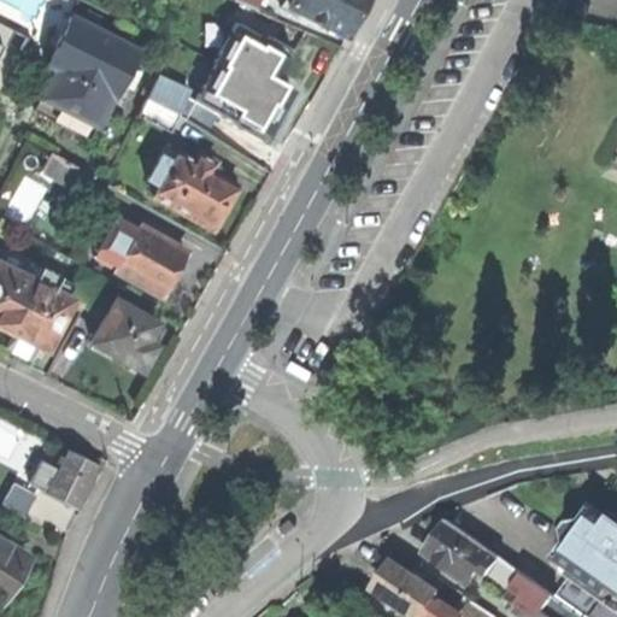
[(233,0),(256,11),(260,0),(233,0)]
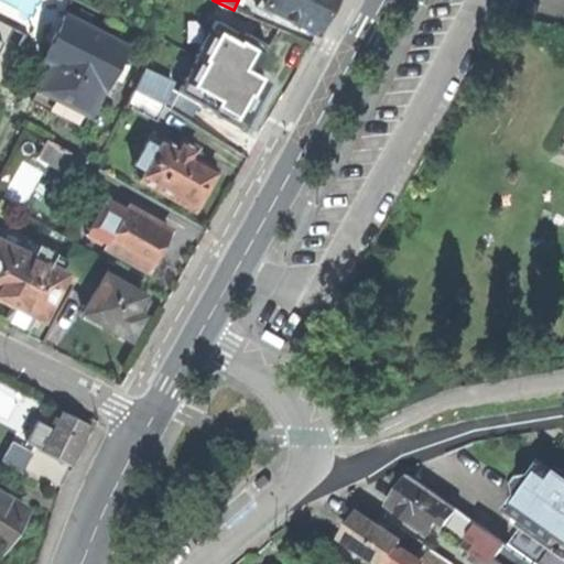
[(266,0),(263,6),(317,33),(328,11),(333,0),(266,0)]
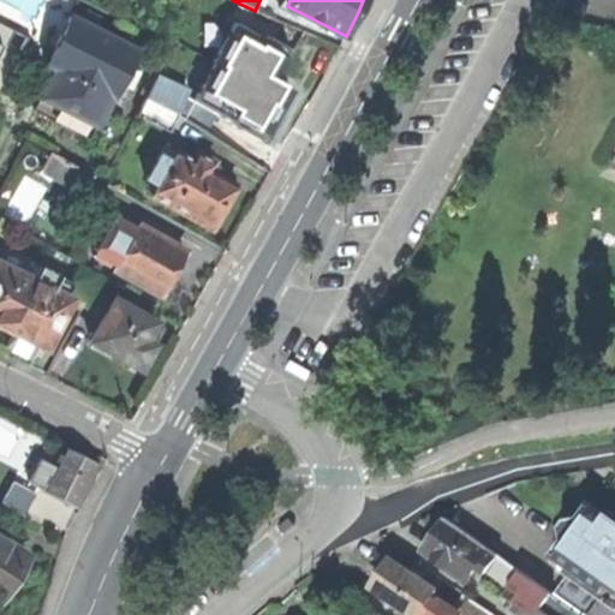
[(0,16),(0,93),(33,35),(0,16)]
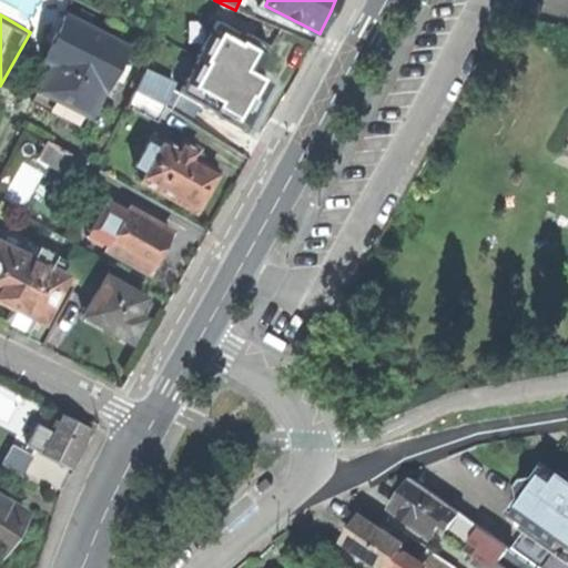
[(54,115),(82,130),(124,48),(63,17),(44,53),(54,59),(31,104),(54,115)]
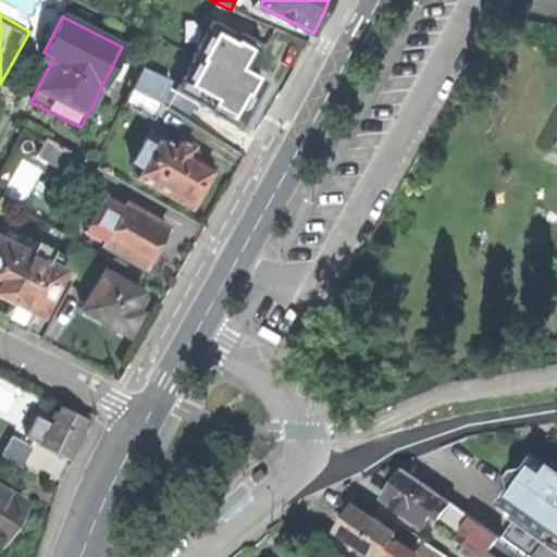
[(160,33),(186,44),(192,31),(165,20),(160,33)]
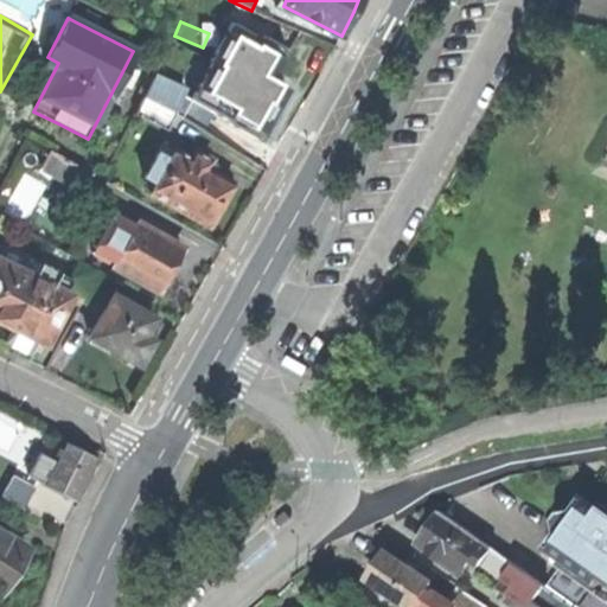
[(183,96),(185,91),(166,84),(179,55),(166,49),(136,115),(168,129),(183,96)]
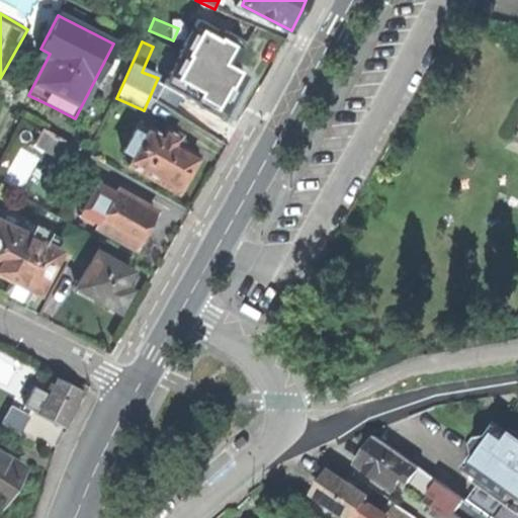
[(153,47),(142,72),(158,78),(168,54),(153,47)]
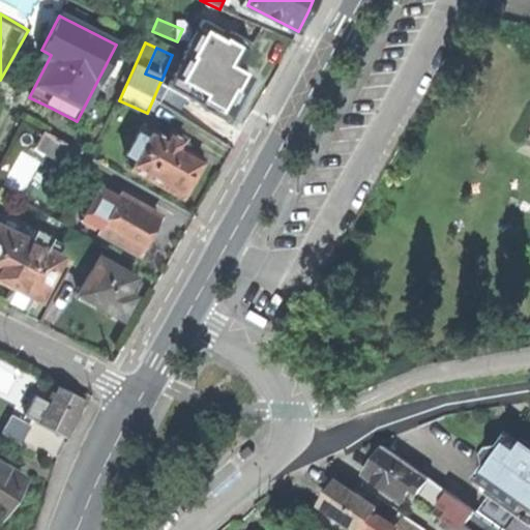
[(162,80),(159,84),(205,105),(218,75),(172,55),(162,80)]
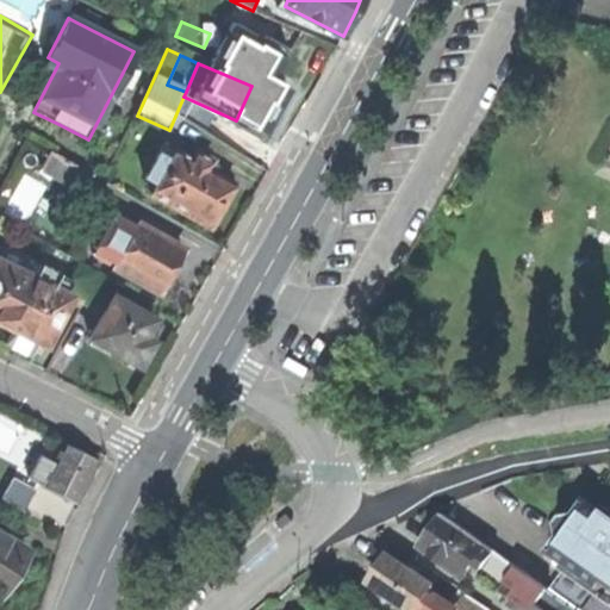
[(278,138),(285,122),(292,104),(251,86),(236,120),(278,138)]
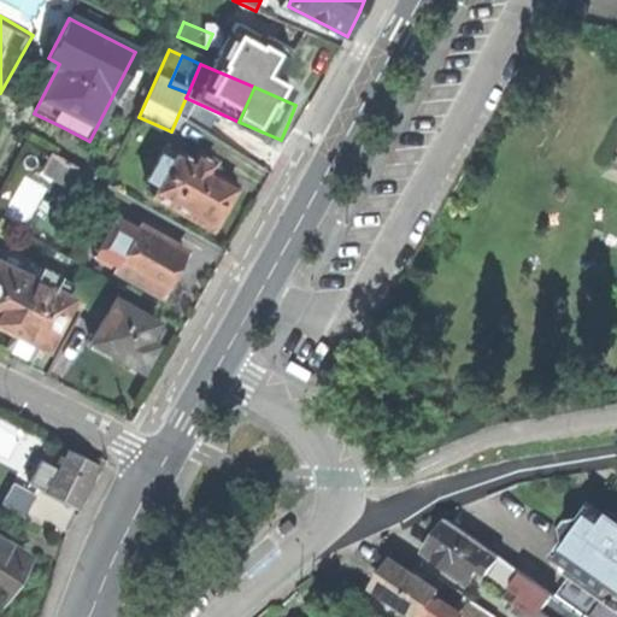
[(51,153),(40,172),(81,194),(92,175),(51,153)]
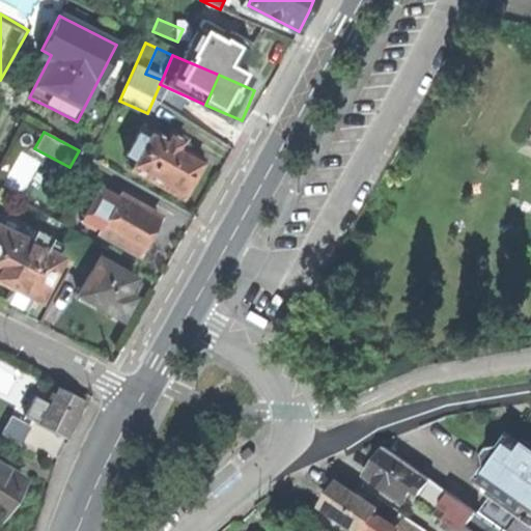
[(131,169),(182,197),(193,176),(202,159),(179,146),(184,140),(169,132),(165,139),(151,132),(147,140),(137,134),(126,155),(136,160),(131,169)]
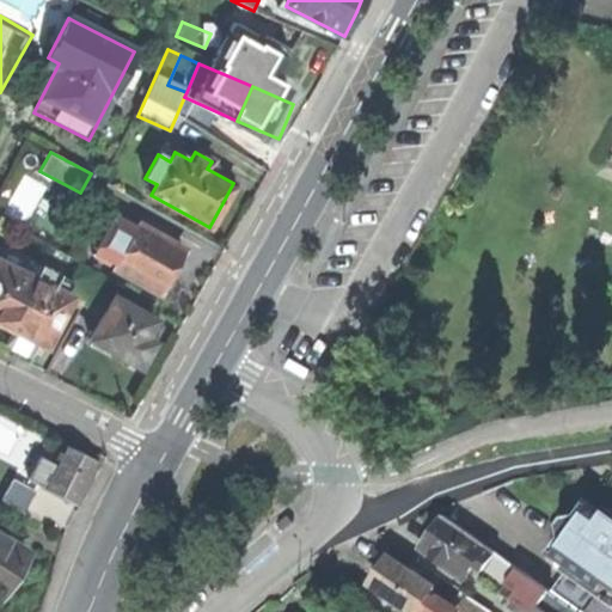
[(29,177),(11,207),(29,219),(47,188),(29,177)]
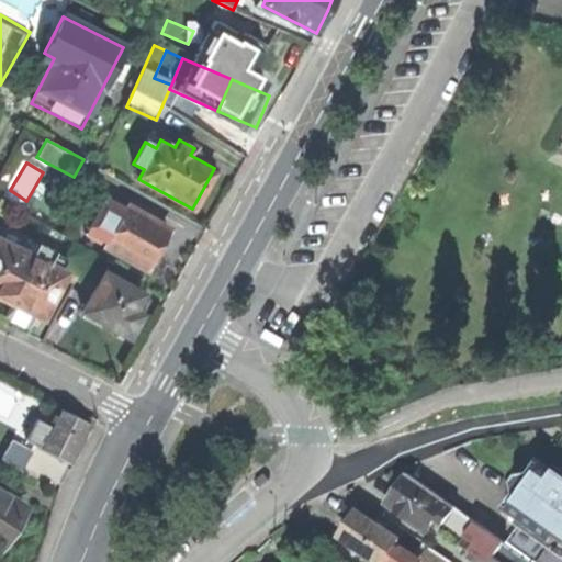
[(104,245),(123,211),(104,200),(85,234),(104,245)]
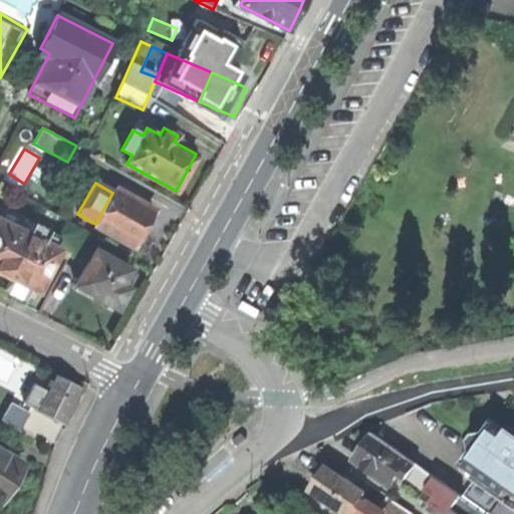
[(114,189),(112,193),(95,224),(94,226),(133,247),(144,228),(154,210),(114,189)]
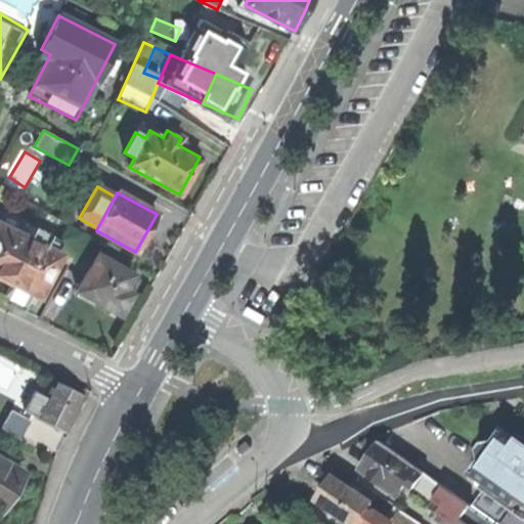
[(0,277),(5,280),(40,298),(60,255),(50,251),(55,239),(34,229),(29,239),(0,225),(0,277)]
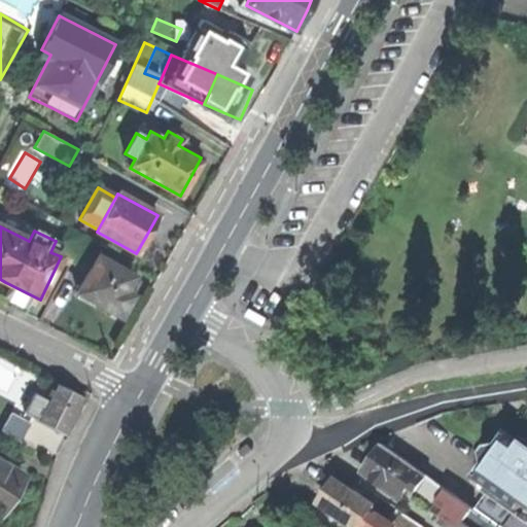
[(70,262),(83,269),(96,245),(82,238),(70,262)]
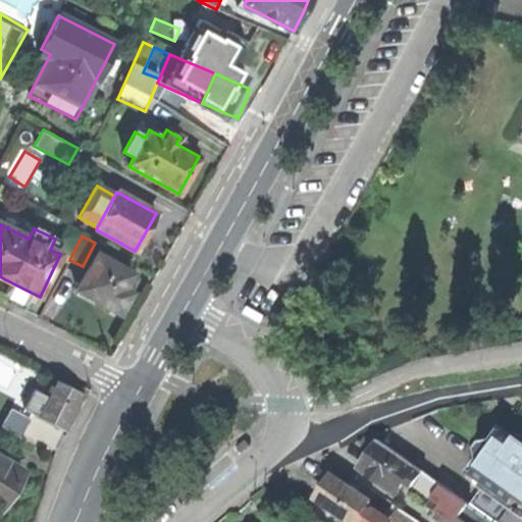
[(76,290),(118,312),(127,295),(137,278),(96,255),(76,290)]
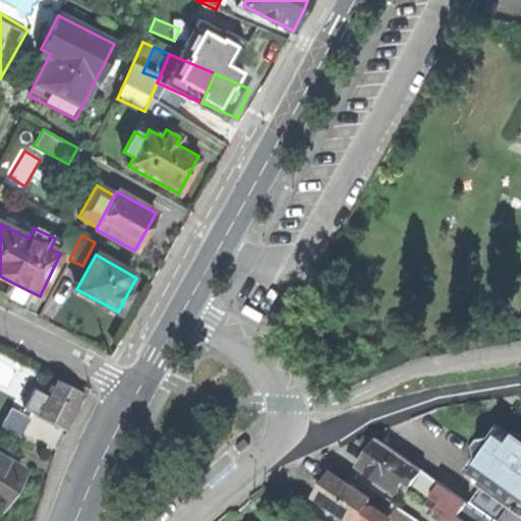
[(52,380),(45,395),(35,416),(65,430),(73,411),(82,395),(52,380)]
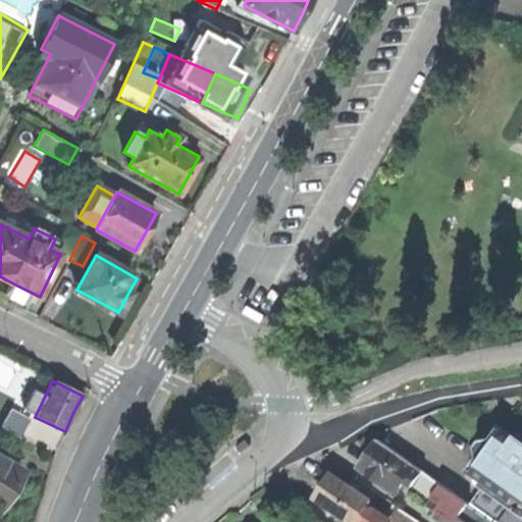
[(35,417),(45,396),(37,392),(27,412),(35,417)]
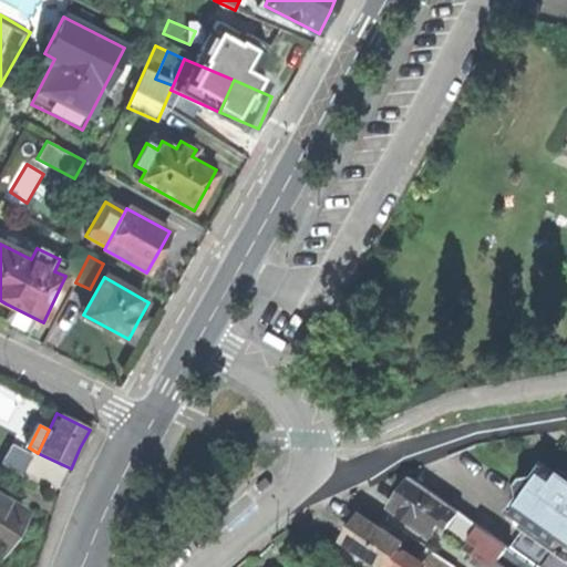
[(0,452),(13,461),(23,443),(0,430),(0,452)]
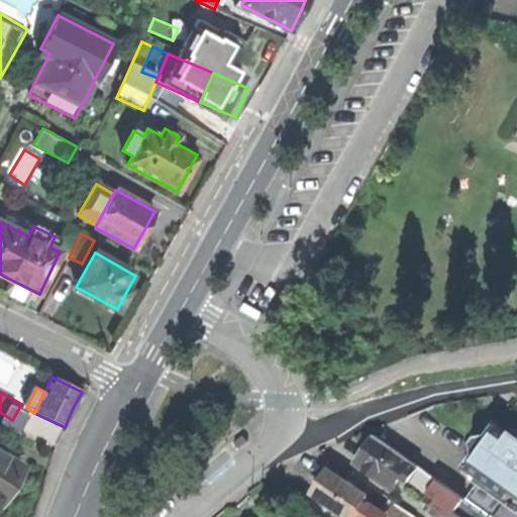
[(489,516),(516,516),(516,428),(506,431),(494,422),(483,437),(472,453),(489,466),(480,479),(463,500),(483,512),(484,513),(489,516)]
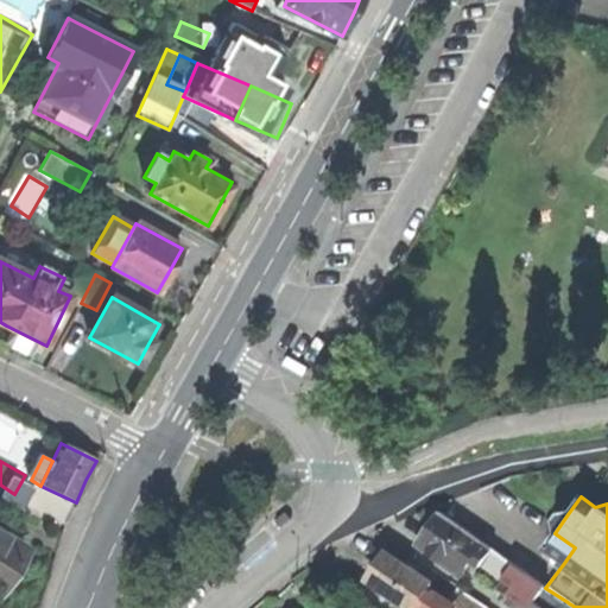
[(477,548),(482,543),(441,513),(430,530),(419,545),(460,574),(470,559),(477,548)]
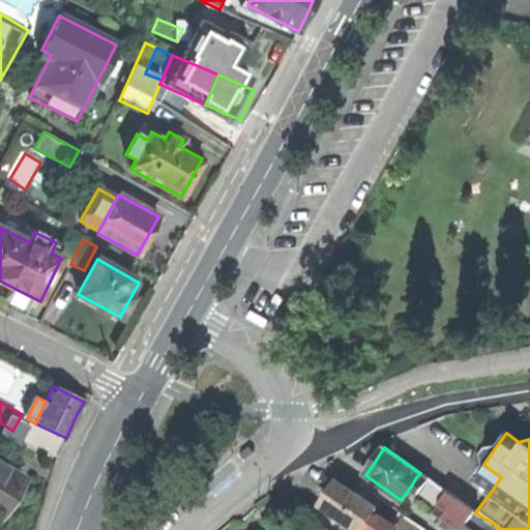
[(0,517),(12,498),(24,479),(0,464),(0,517)]
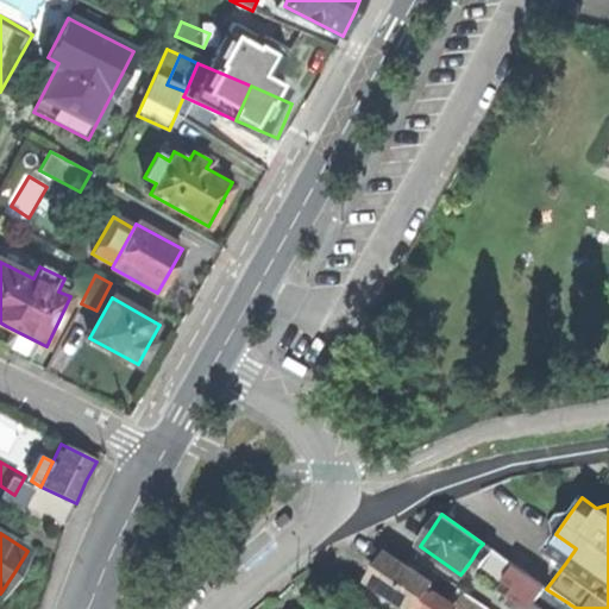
[(576,548),(556,534),(545,550),(565,564),(576,548)]
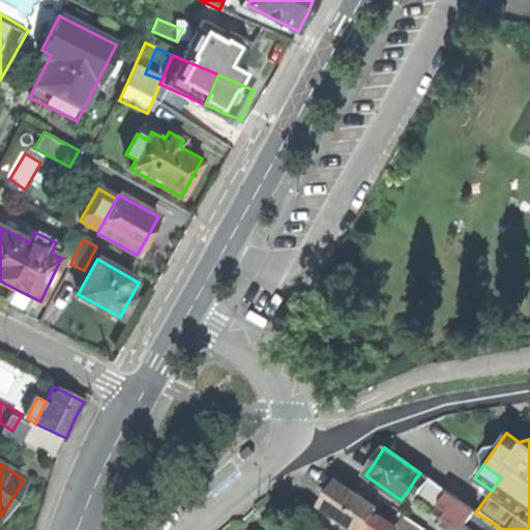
[(416,477),(425,483),(429,479),(420,473),(416,477)]
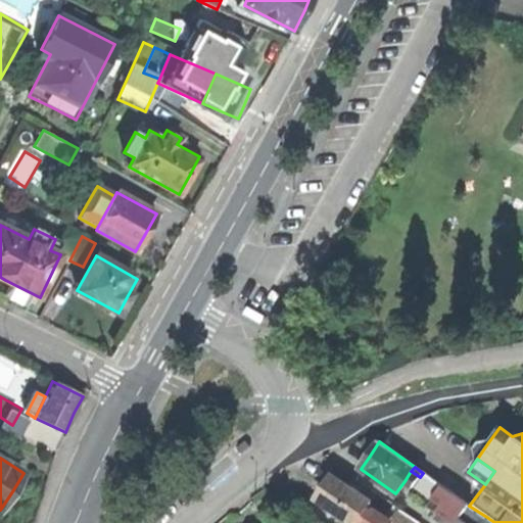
[(411,471),(405,481),(413,487),(417,482),(420,477),(411,471)]
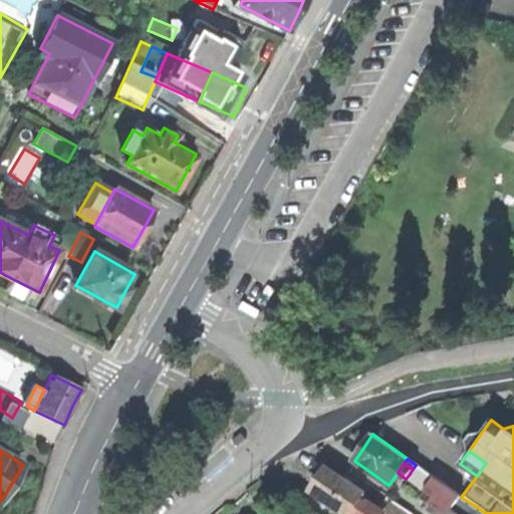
[(413,469),(410,474),(429,488),(431,486),(439,492),(444,485),(416,465),(413,469)]
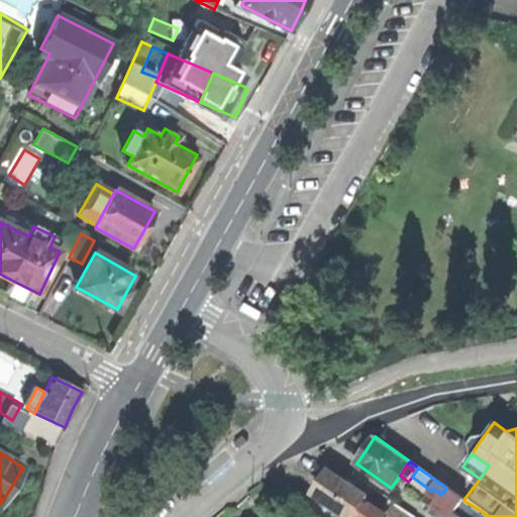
[(353,516),(365,500),(367,497),(328,471),(320,482),(312,494),(346,516),(353,516)]
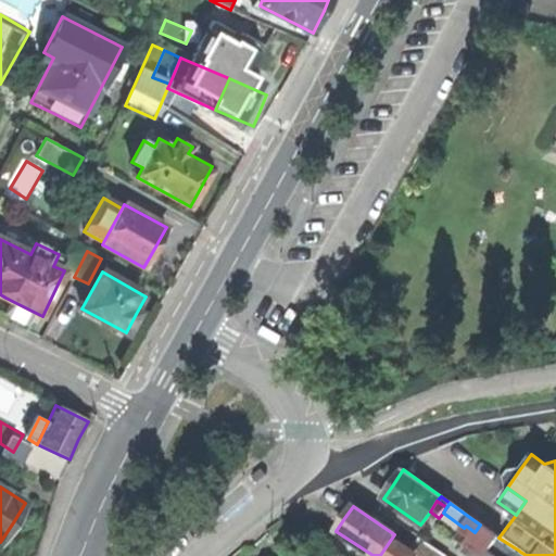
[(483,555),(484,555),(485,555),(515,555),(519,551),(498,538),(480,525),(475,532),(470,538),(465,534),(458,543),(464,547),(460,552),(466,555),(483,555)]
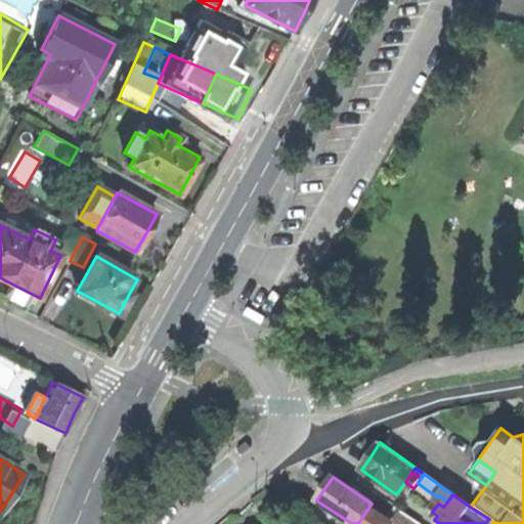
[(406,496),(398,509),(418,521),(423,514),(421,507),(406,496)]
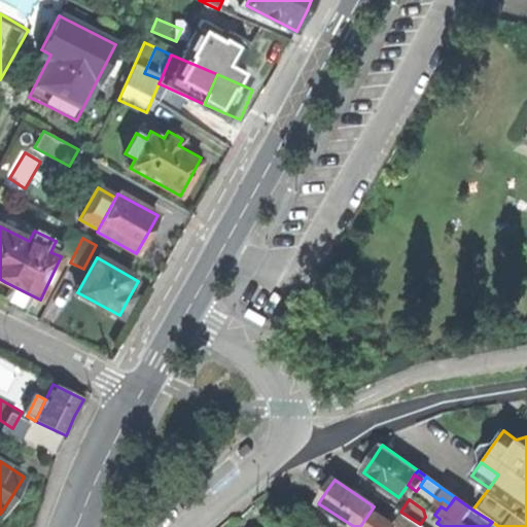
[(392,526),(393,525),(389,522),(372,510),(360,526),(392,526)]
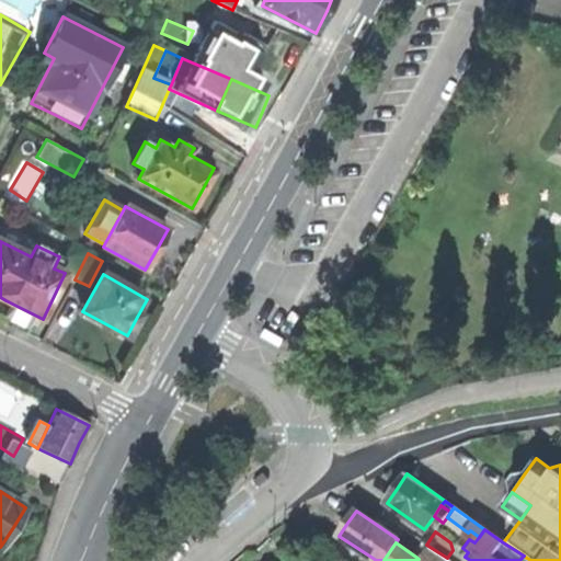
[(419,559),(422,560),(449,560),(450,560),(447,558),(426,545),(423,542),(414,556),(419,559)]
